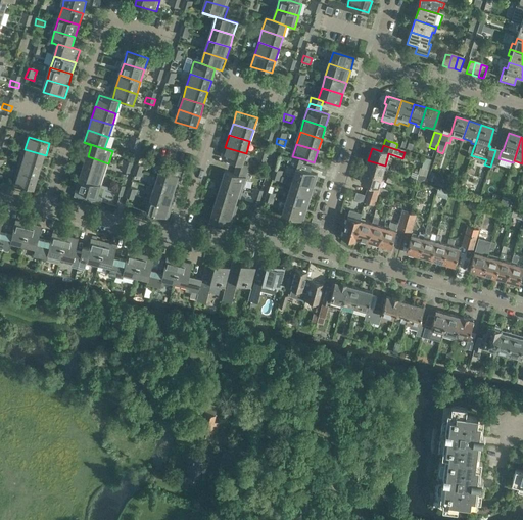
[(246,153),(225,147),(222,159),(238,164),(242,166),(246,153)]
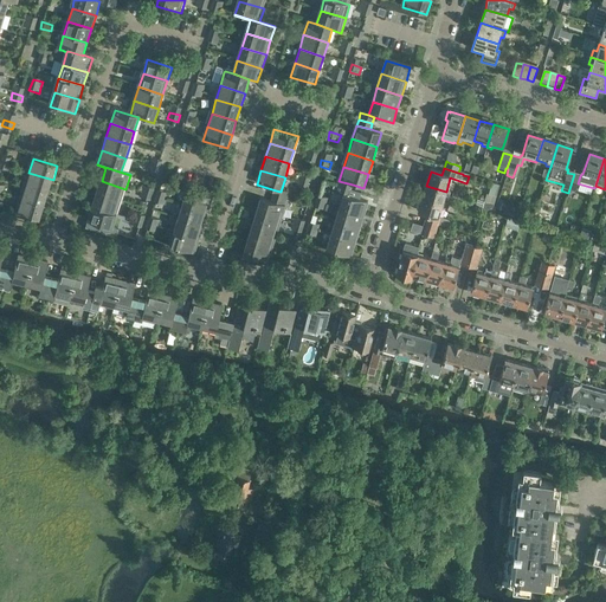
[(28,173),(24,186),(49,194),(53,180),(28,173)]
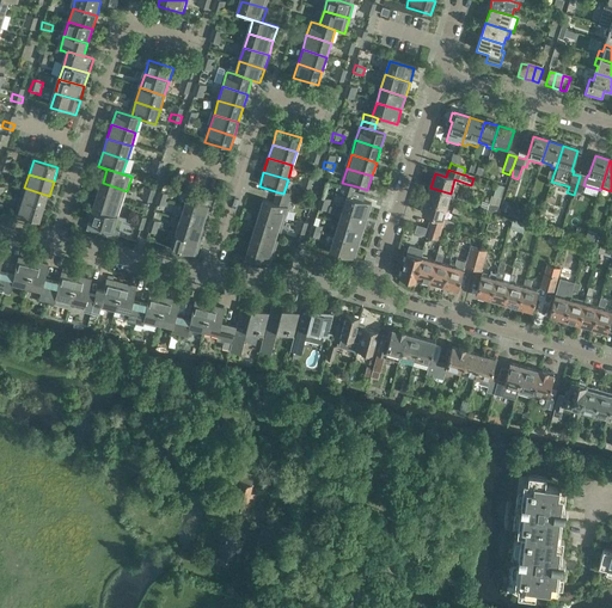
[(574,195),(575,195),(580,197),(583,185),(586,178),(580,176),(574,195)]
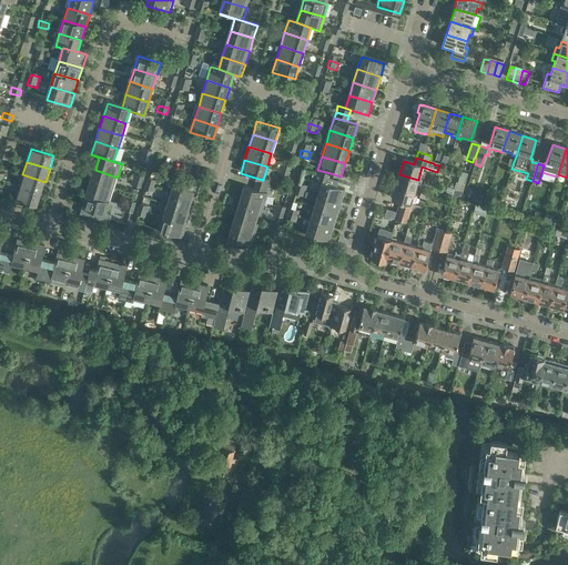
[(95,170),(91,183),(113,190),(118,178),(95,170)]
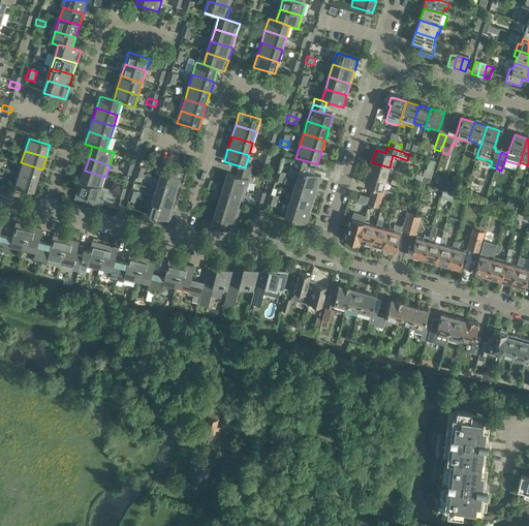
[(259,158),(257,164),(268,167),(270,161),(259,158)]
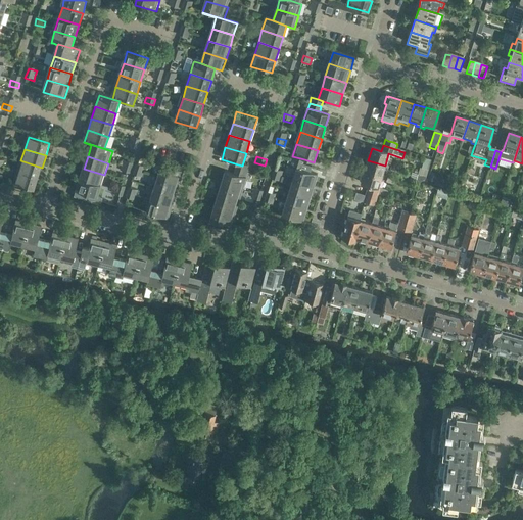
[(304,159),(292,156),(290,161),(302,166),(304,159)]
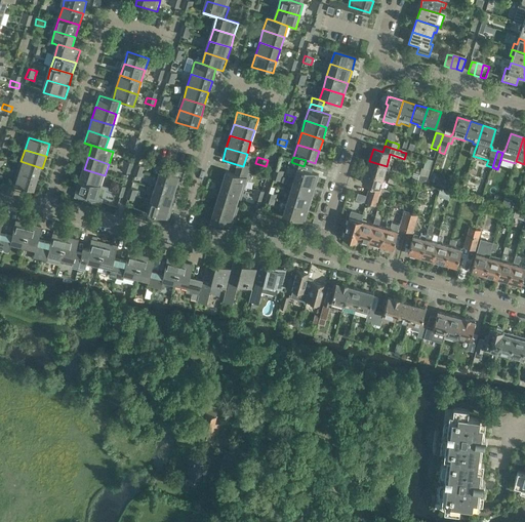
[(423,170),(430,172),(433,162),(426,160),(423,170)]
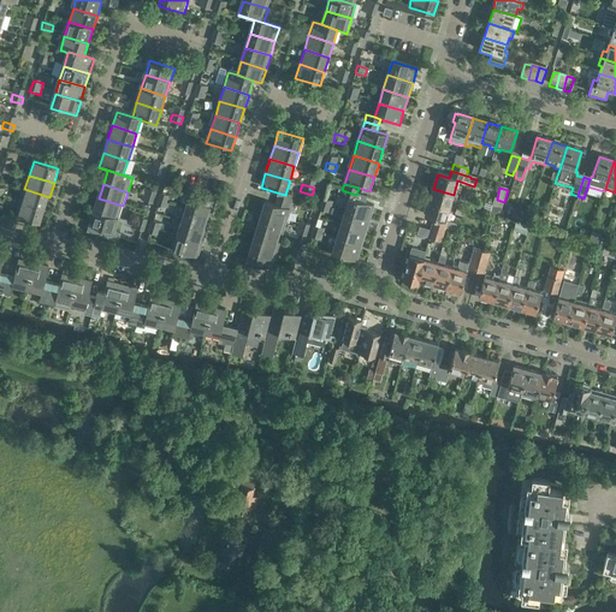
[(24,189),(21,203),(45,211),(49,197),(24,189)]
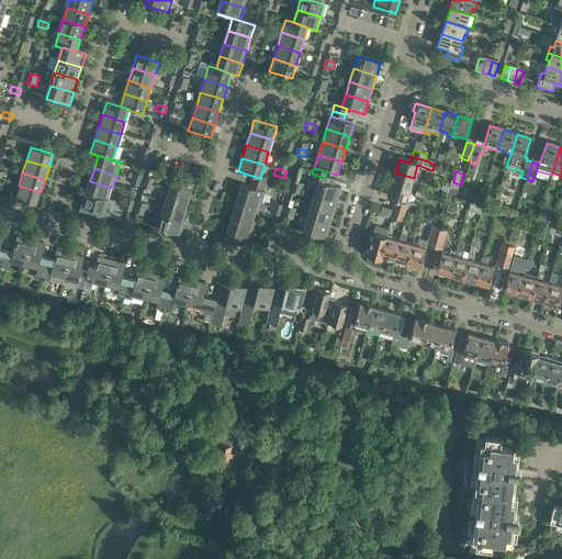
[(395,172),(391,185),(409,190),(412,183),(416,185),(418,179),(414,178),(395,172)]
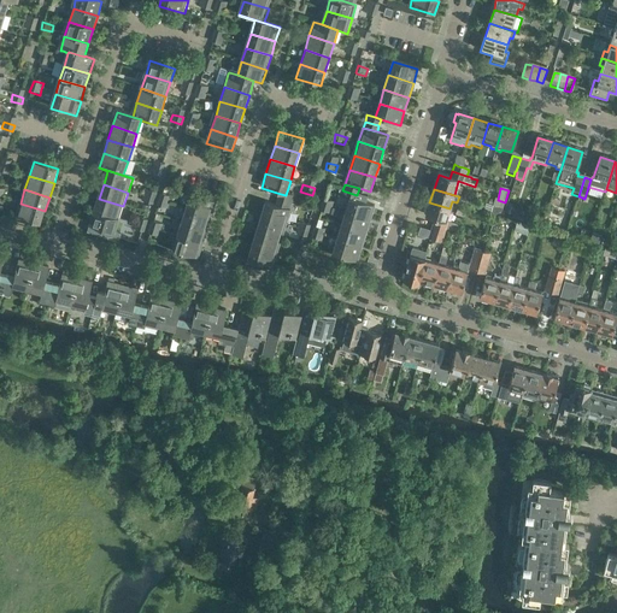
[(342,190),(341,198),(350,200),(345,213),(370,222),(374,207),(365,205),(368,198),(357,195),(342,190)]
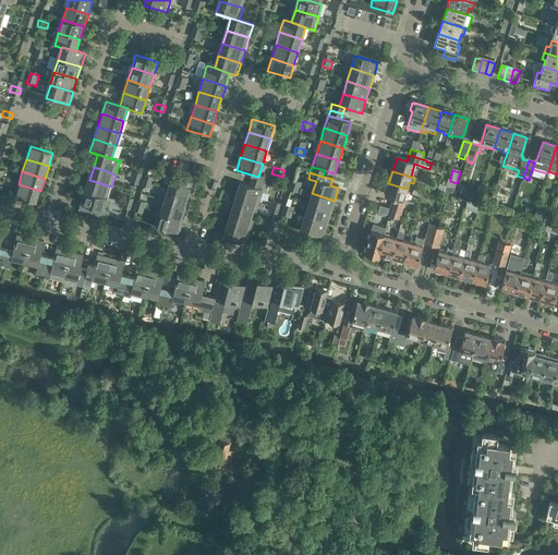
[(254,176),(252,181),(264,185),(266,179),(258,177),(254,176)]
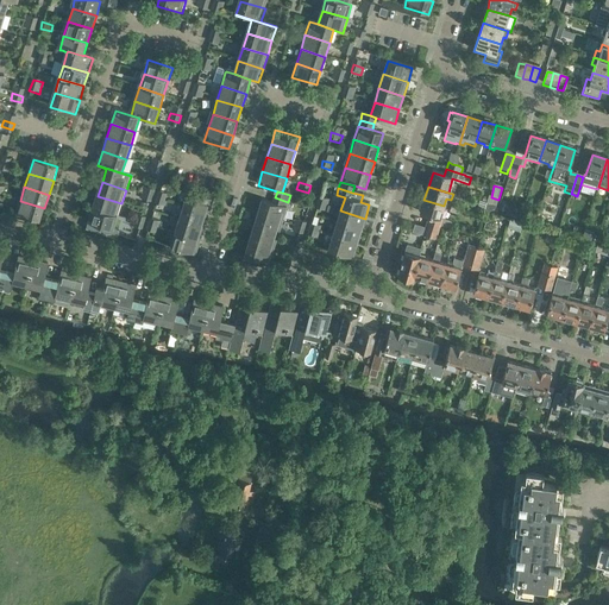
[(188,194),(184,208),(208,215),(213,201),(188,194)]
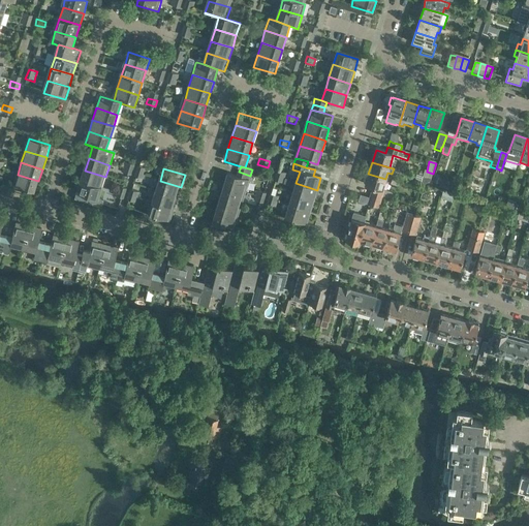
[(85,171),(81,182),(102,189),(105,177),(85,171)]
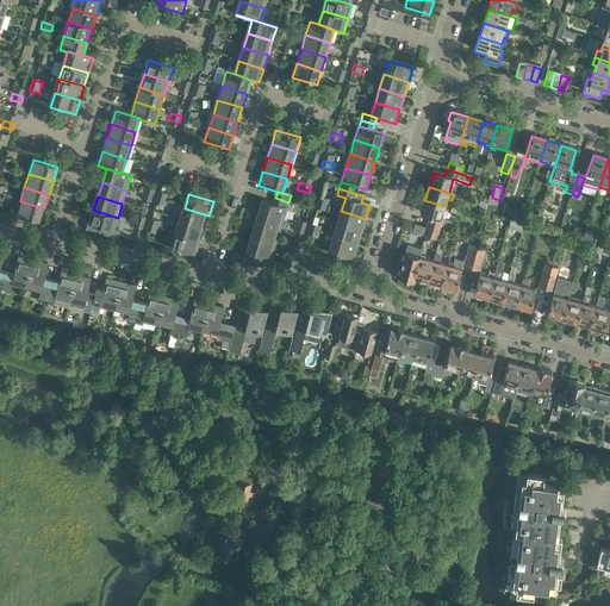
[(288,202),(275,198),(273,205),(287,208),(288,202)]
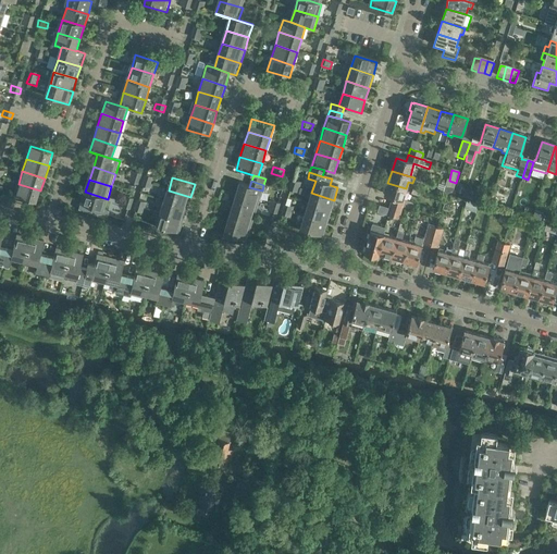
[(387,183),(384,196),(392,198),(390,205),(401,208),(411,211),(413,205),(404,201),(403,201),(405,194),(407,195),(408,189),(406,189),(406,188),(387,183)]
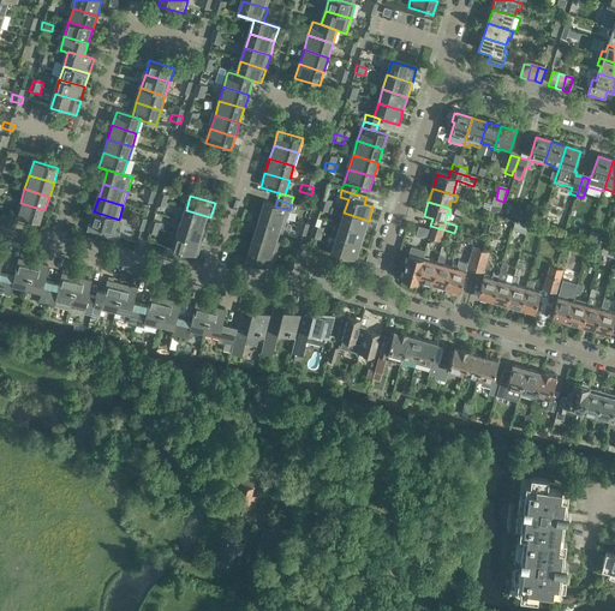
[(21,203),(16,217),(41,225),(45,210),(21,203)]
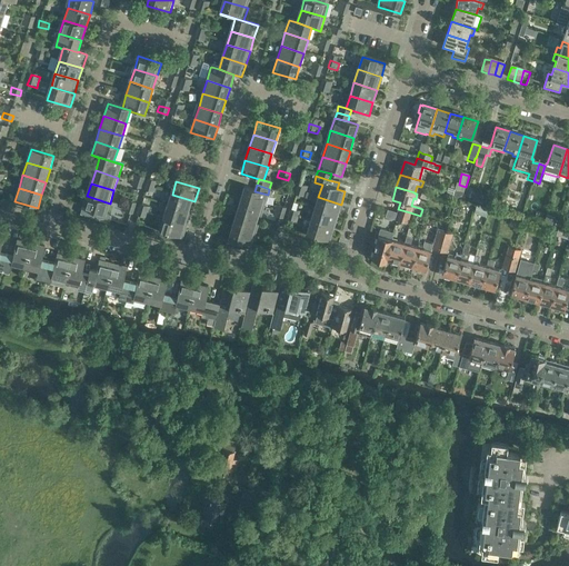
[(268,195),(255,191),(245,188),(240,200),(263,208),(268,195)]
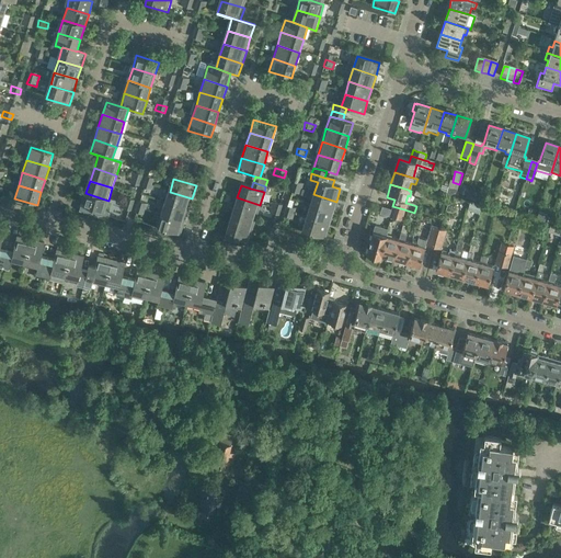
[(292,188),(290,194),(300,197),(302,191),(292,188)]
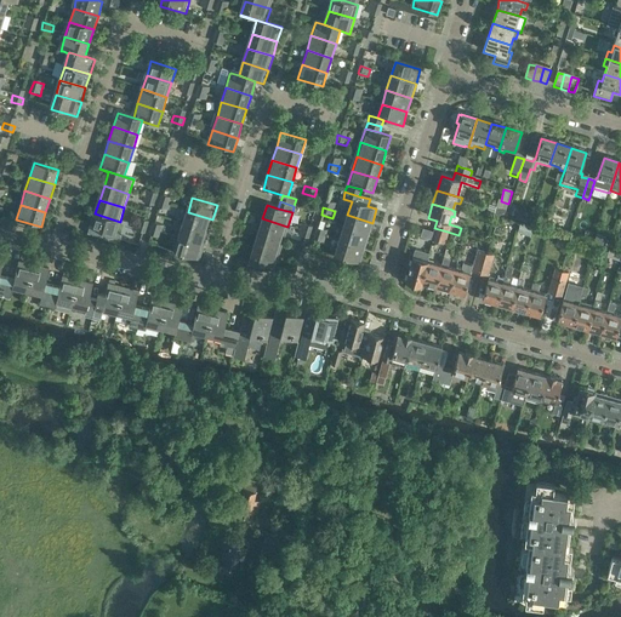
[(188,212),(183,226),(209,234),(212,220),(188,212)]
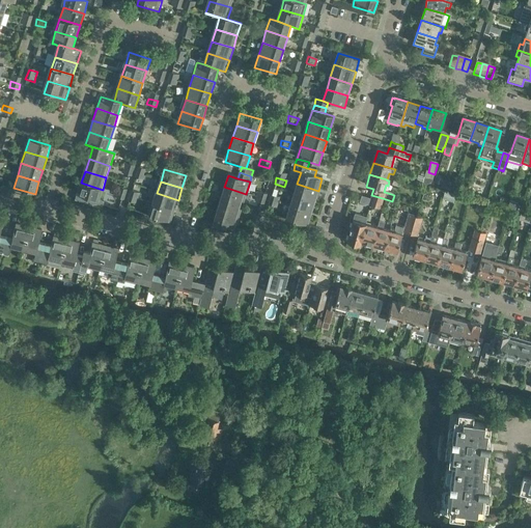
[(78,195),(77,201),(101,209),(103,202),(99,201),(103,190),(81,183),(77,195),(78,195)]
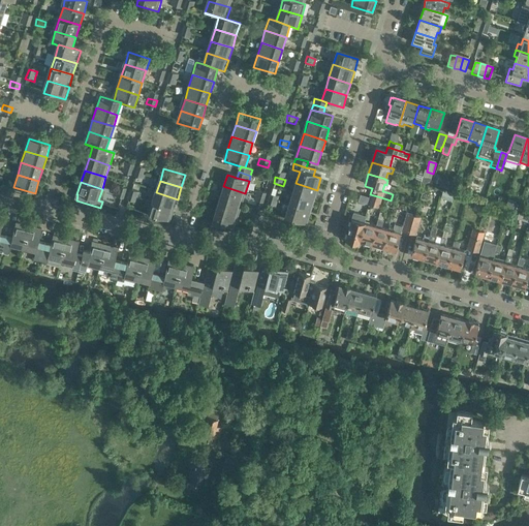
[(454,185),(440,182),(439,189),(452,192),(454,185)]
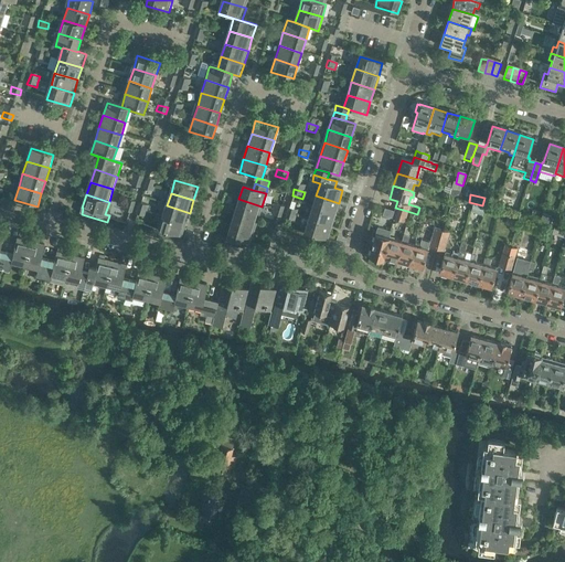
[(316,195),(311,209),(334,215),(339,203),(316,195)]
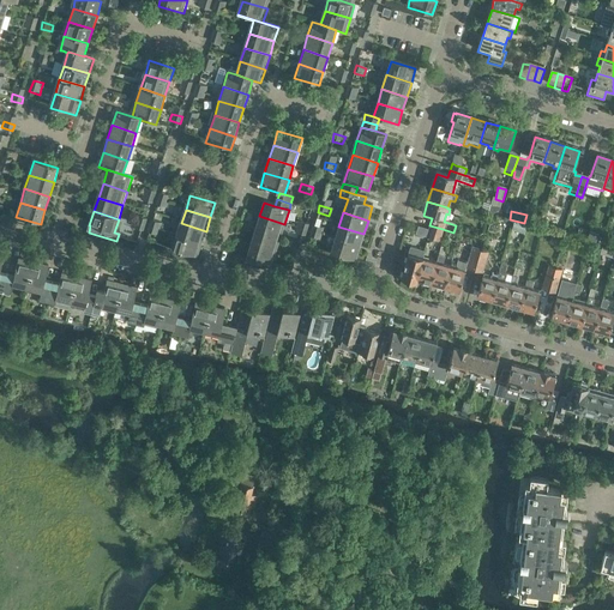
[(259,216),(256,230),(280,239),(284,224),(259,216)]
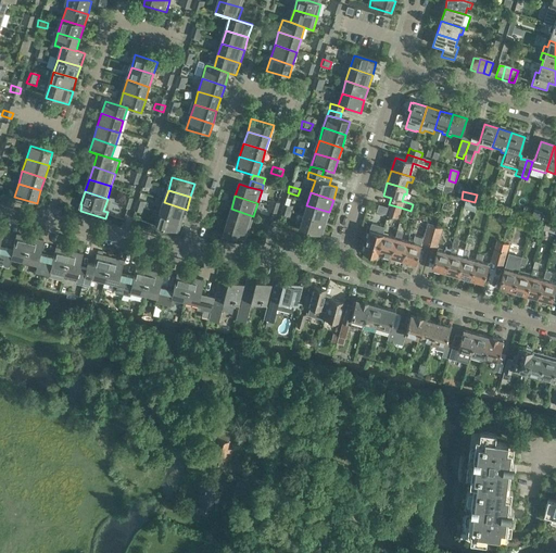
[(137,201),(135,208),(144,211),(147,204),(137,201)]
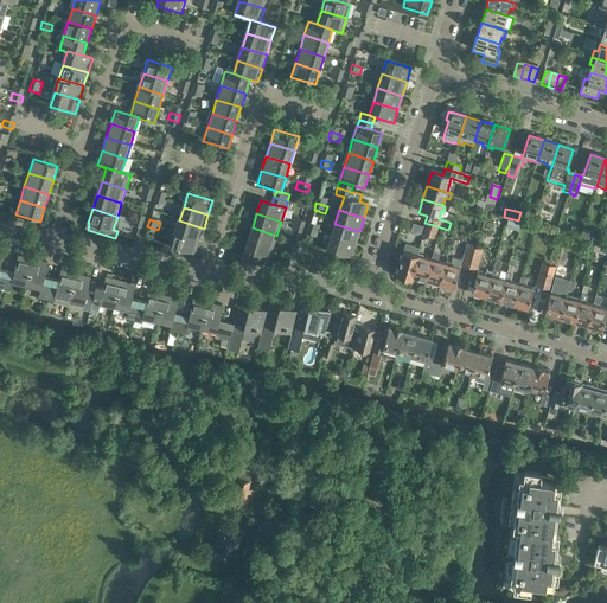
[(179,220),(174,235),(199,243),(204,229),(179,220)]
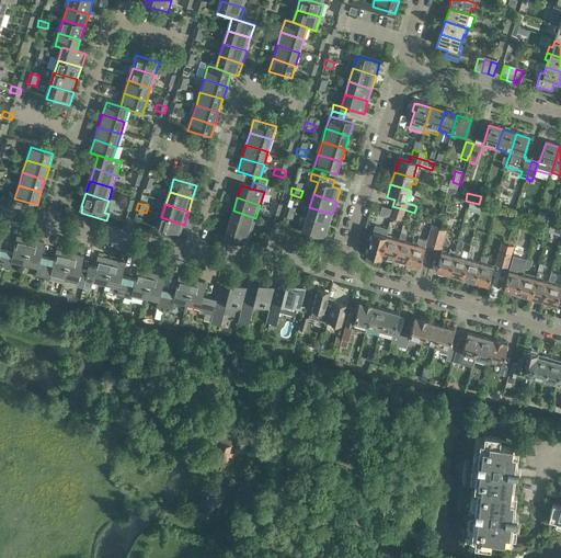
[(481,207),(470,204),(467,213),(479,216),(481,207)]
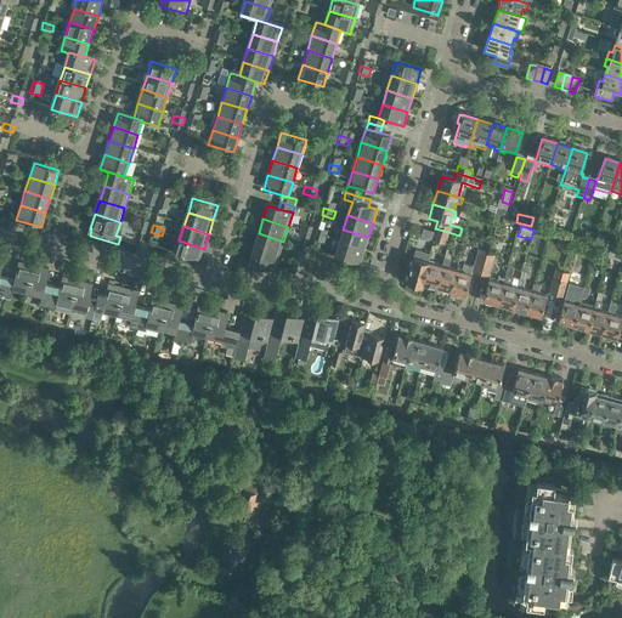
[(448,232),(435,228),(431,242),(445,245),(448,232)]
